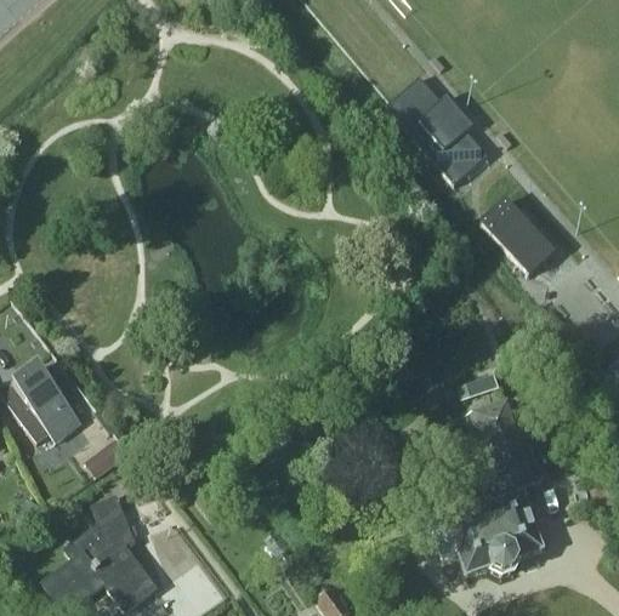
[(420,79),(384,110),(452,188),(488,158),(420,79)]
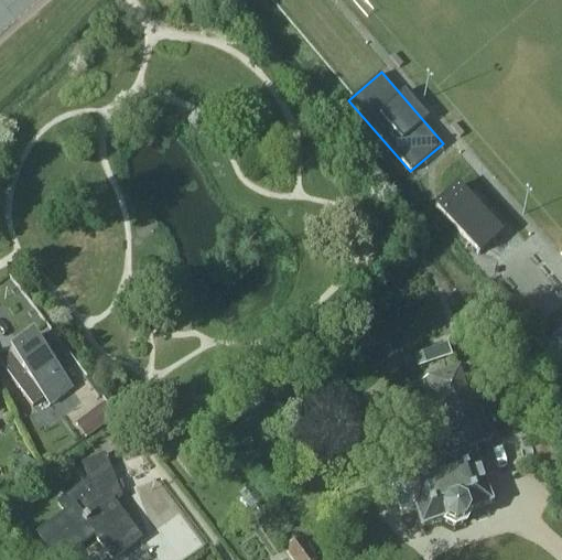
[(501,229),(467,192),(457,182),(434,204),(444,214),(478,251),(501,229)]
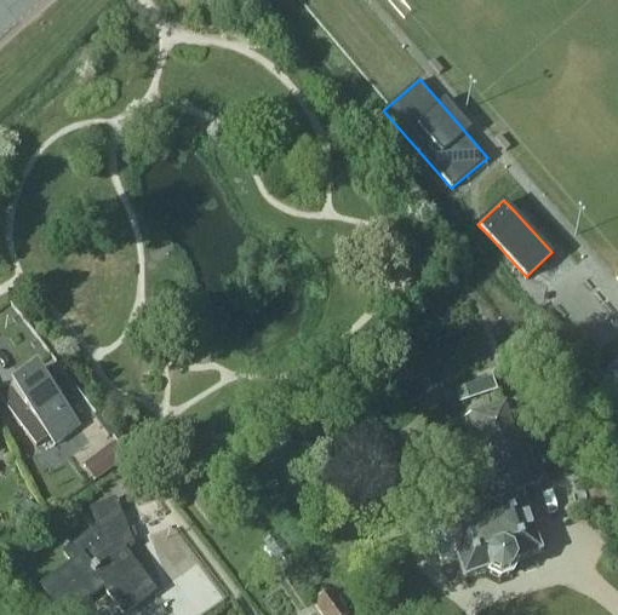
[(50,434),(56,442),(81,423),(38,366),(19,379),(21,380),(1,396),(38,443),(50,434)]
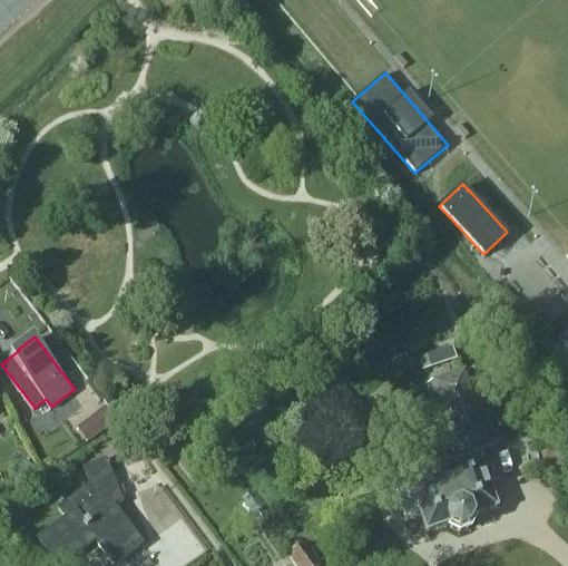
[(429,353),(432,364),(458,357),(454,344),(429,353)]
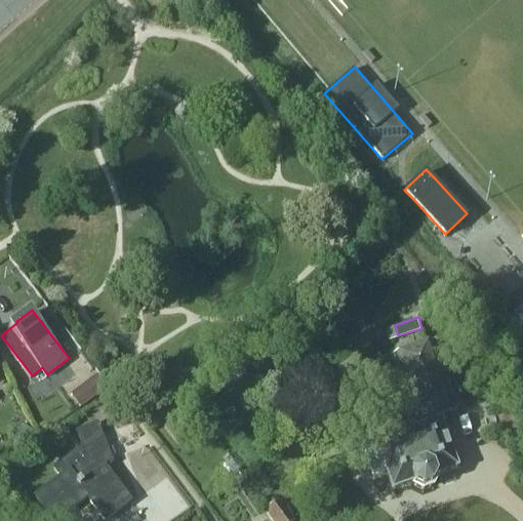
[(385,466),(392,487),(393,488),(412,481),(424,487),(432,484),(436,476),(435,474),(458,466),(440,416),(457,410),(433,342),(393,356),(413,415),(409,416),(412,428),(376,440),(377,443),(366,447),(373,470),(385,466)]
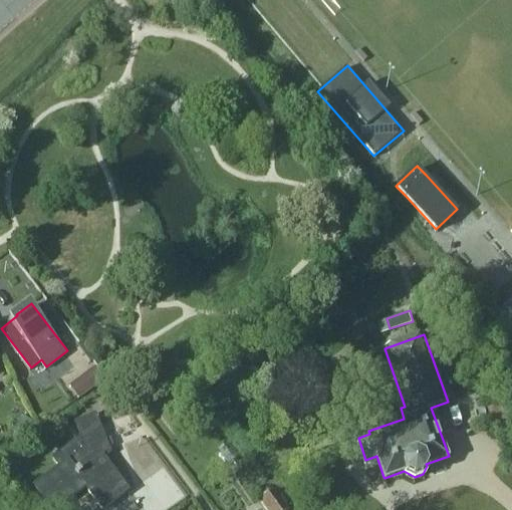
[(82,373),(92,387),(105,377),(95,363),(82,373)]
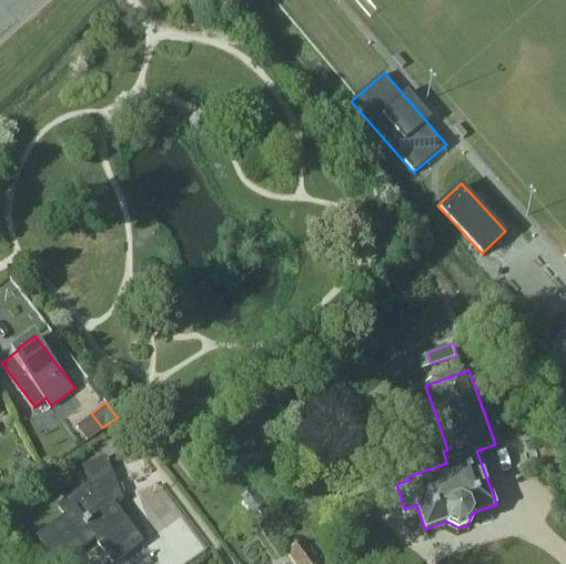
[(121,497),(105,456),(84,464),(91,480),(60,504),(67,514),(39,535),(59,562),(95,535),(114,560),(141,540),(113,503),(121,497)]
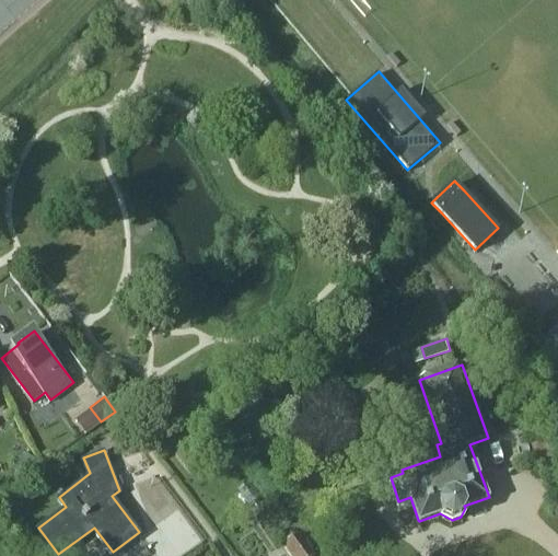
[(293,555),(312,555),(317,552),(300,530),(283,543),(293,555)]
